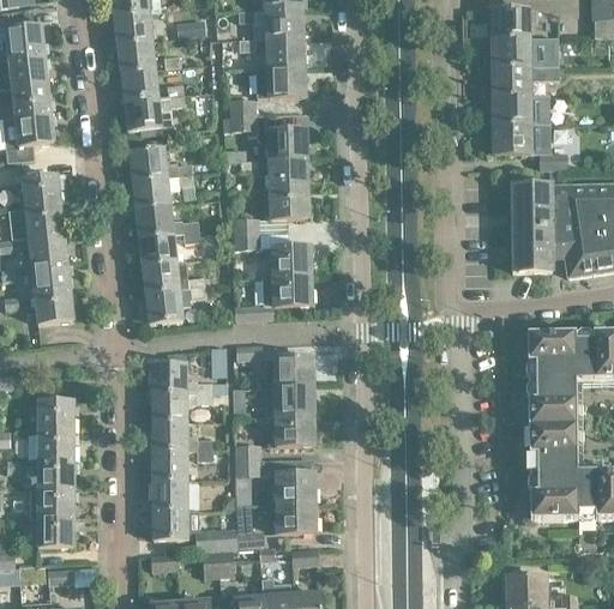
[(112,0),(114,17),(148,13),(161,12),(160,0),(112,0)]
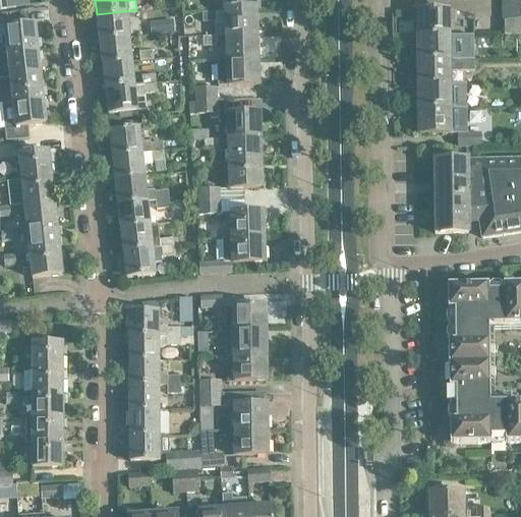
[(224,0),(225,9),(255,8),(254,0),(224,0)]
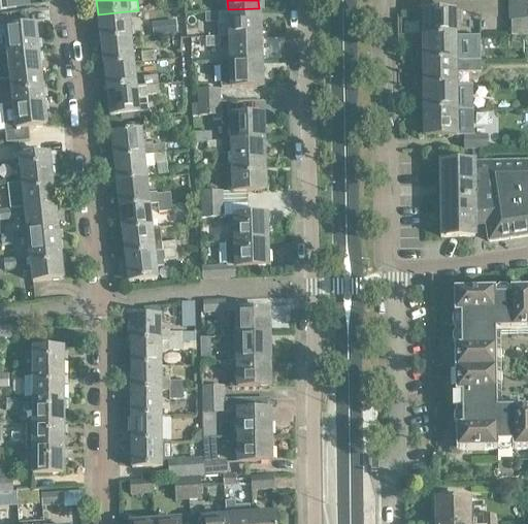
[(527,19),(527,0),(505,0),(506,20),(527,19)]
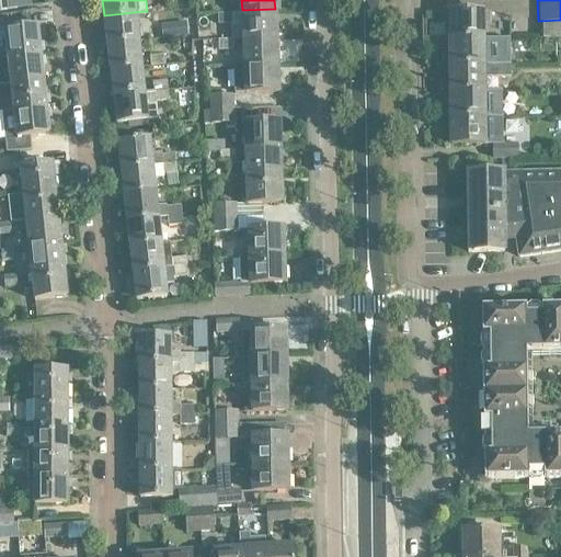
[(148,21),(162,20),(161,9),(147,11),(148,21)]
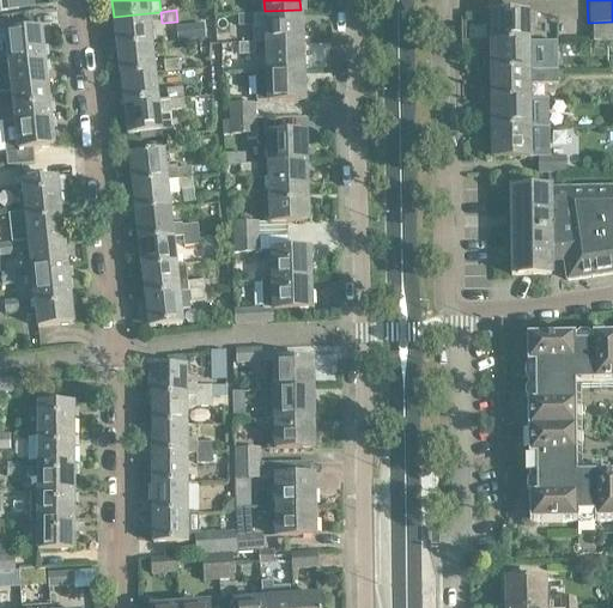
[(265,11),(238,12),(238,24),(254,24),(265,24),(266,40),(302,38),(301,10),(265,11)]
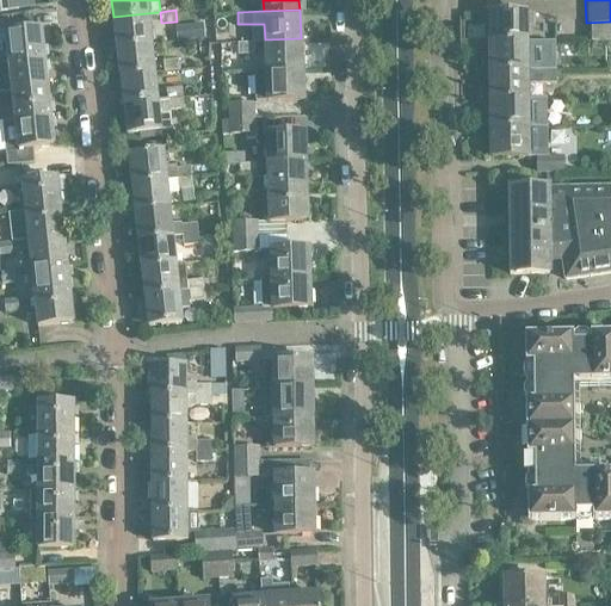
[(526,38),(525,10),(489,10),(489,39),(526,38)]
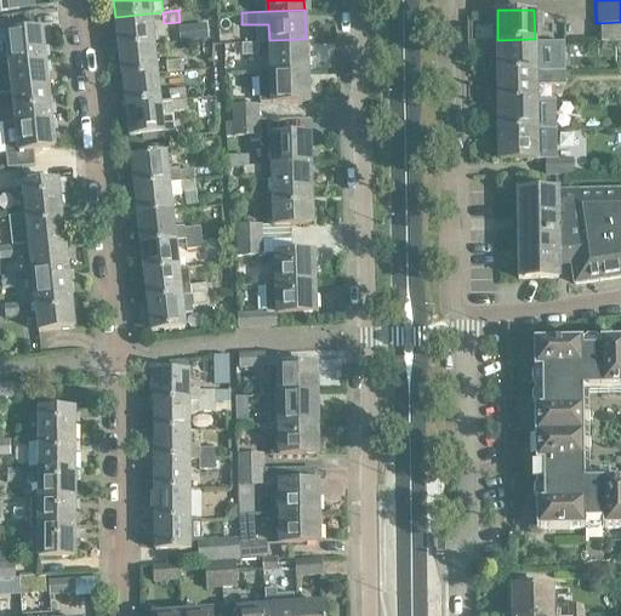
[(149,13),(115,17),(119,46),(153,43),(149,13)]
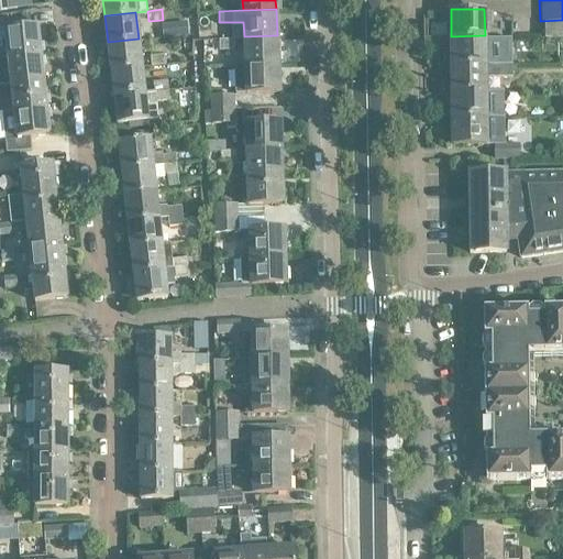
[(187,18),(174,20),(176,34),(188,32),(187,18)]
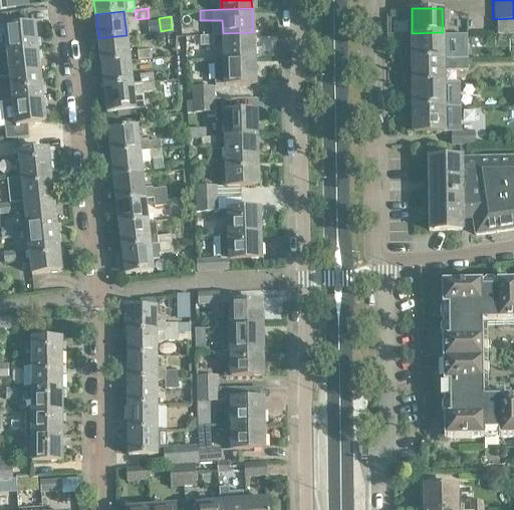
[(34,22),(4,26),(7,50),(37,47),(34,22)]
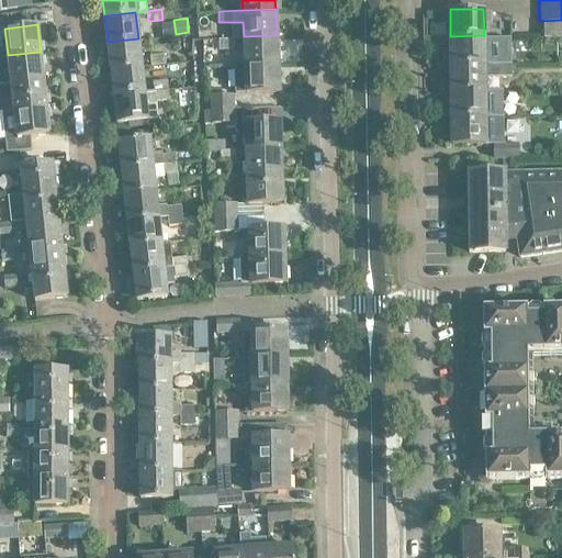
[(278,62),(277,35),(244,36),(245,63),(278,62)]
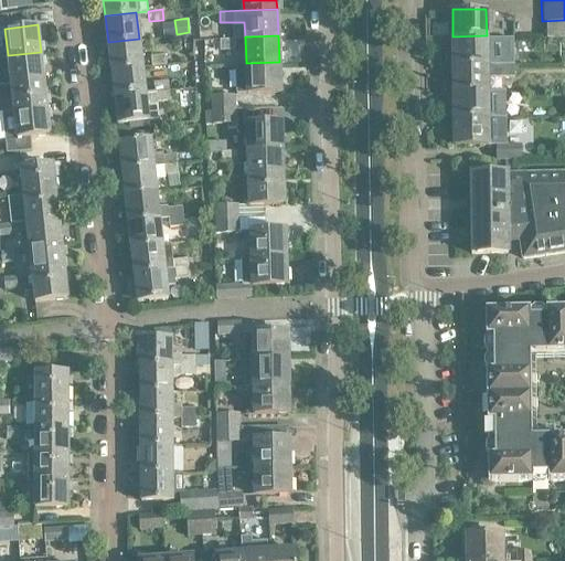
[(452,36),(452,49),(451,51),(451,57),(452,60),(452,63),(487,62),(487,35),(452,36)]
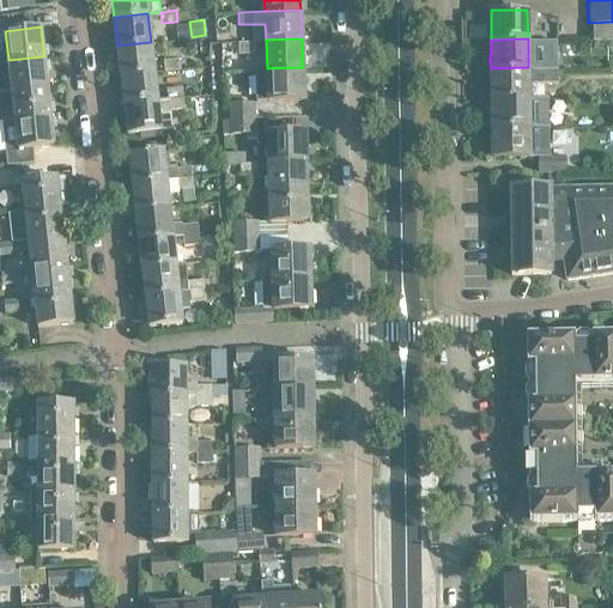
[(540,52),(558,52),(558,38),(540,38),(540,52)]
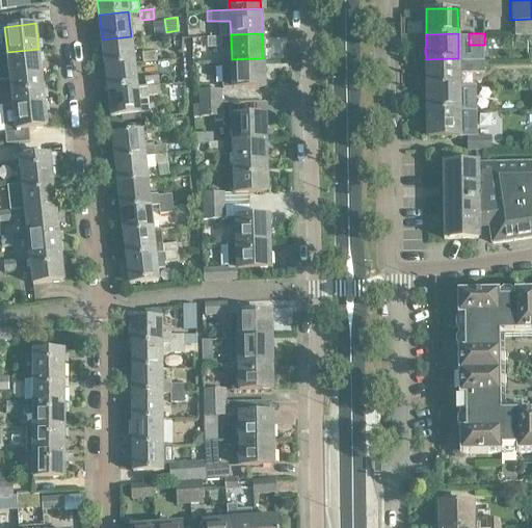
[(208,46),(221,46),(220,35),(207,35),(208,46)]
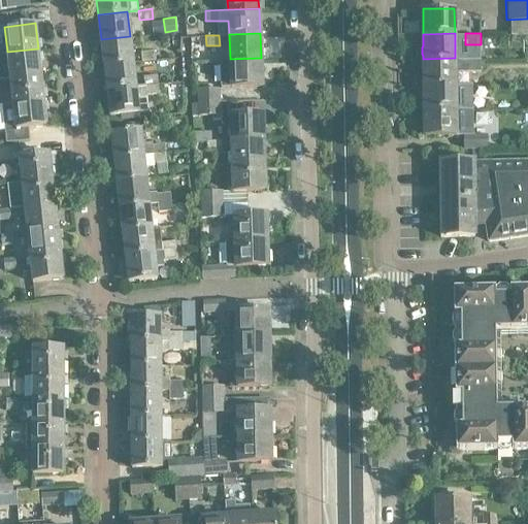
[(101,39),(103,63),(133,60),(130,36),(101,39)]
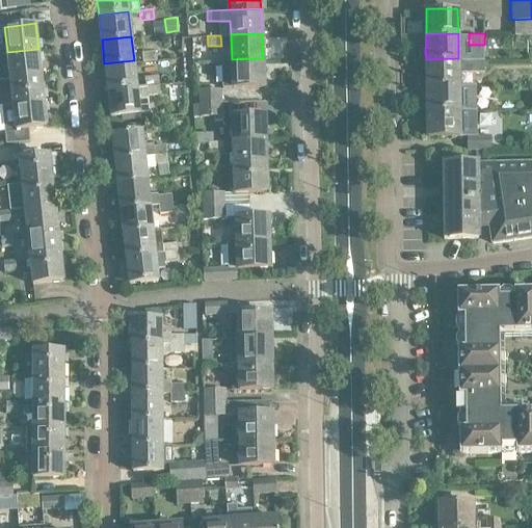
[(144,59),(158,58),(157,48),(143,50),(144,59)]
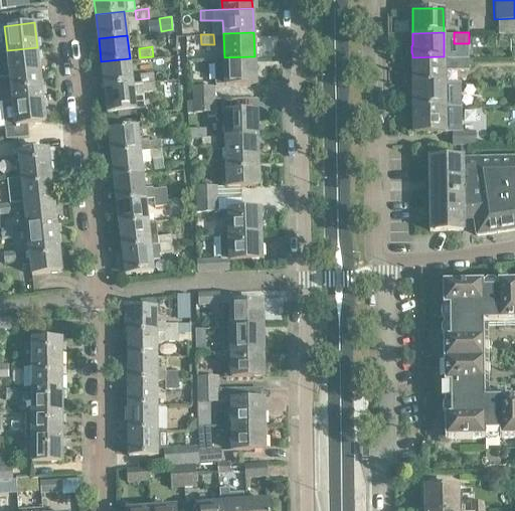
[(0,50),(0,75),(9,74),(39,71),(37,47),(7,50),(0,50)]
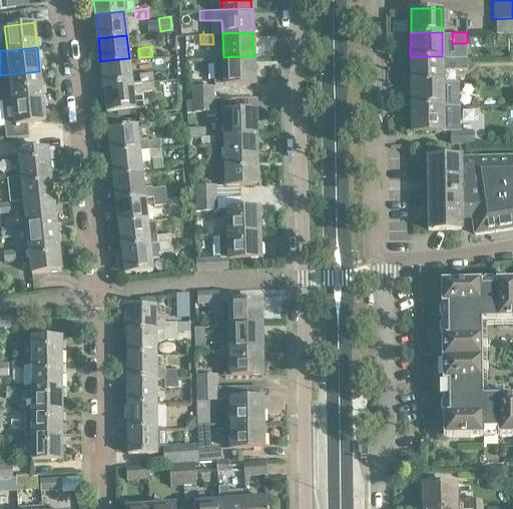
[(254,81),(253,56),(223,57),(213,57),(214,82),(224,81),(224,82),(254,81)]
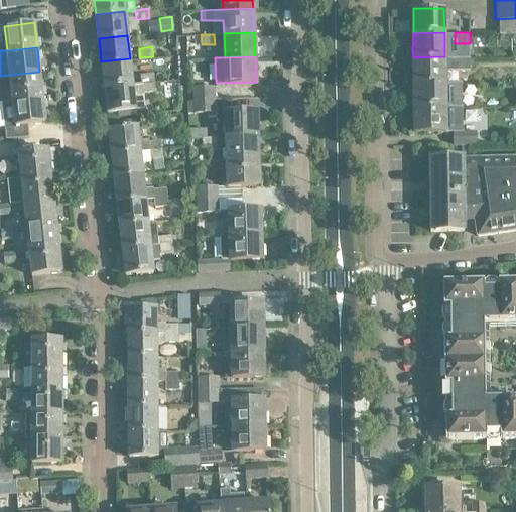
[(471,70),(470,56),(444,56),(413,57),(414,69),(412,71),(412,77),(414,79),(414,82),(444,81),(444,70),(471,70)]
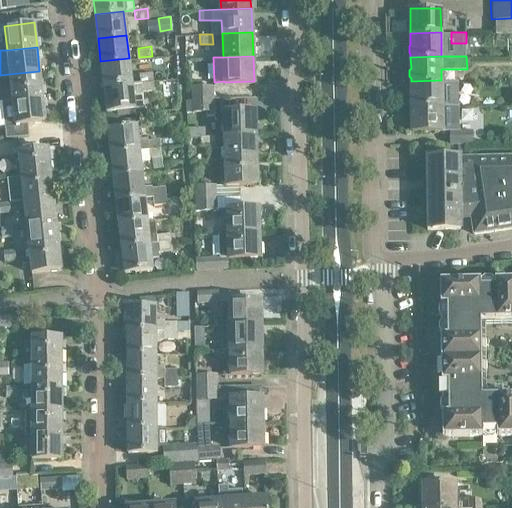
[(100,61),(103,85),(131,82),(129,58),(100,61)]
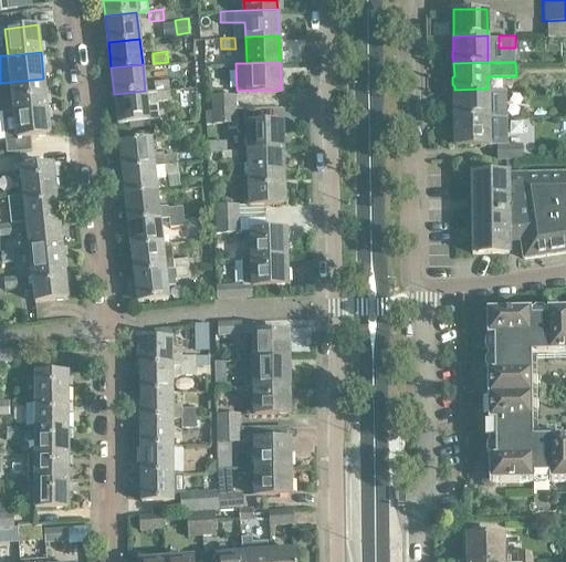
[(12,95),(0,96),(0,110),(2,110),(13,108),(46,104),(43,79),(10,82),(12,95)]
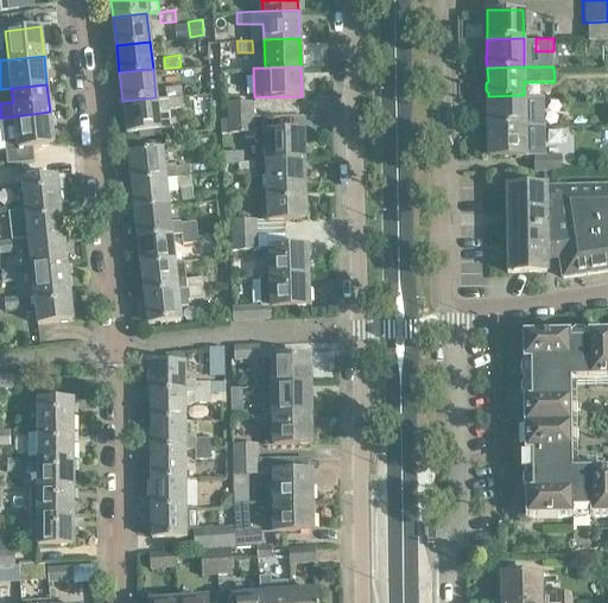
[(166,87),(168,96),(183,95),(182,86),(166,87)]
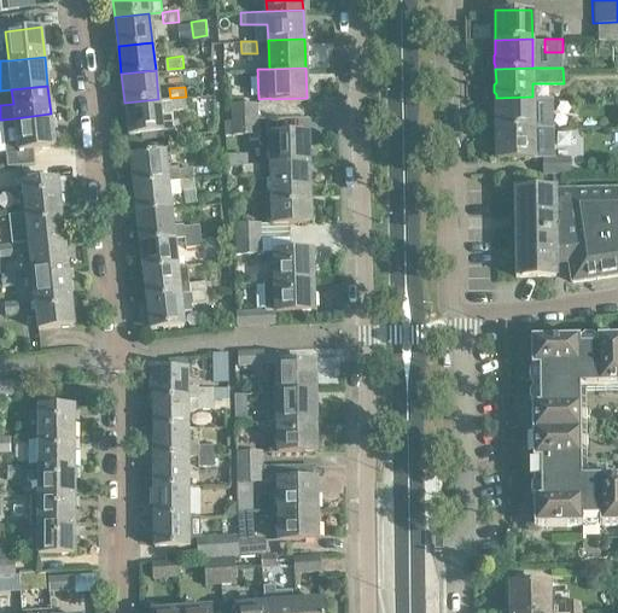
[(124,103),(128,133),(162,128),(161,115),(174,114),(174,110),(187,107),(186,97),(170,98),(158,99),(124,103)]
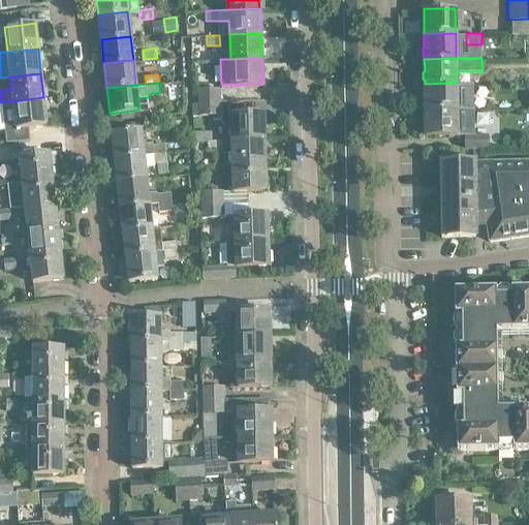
[(425,84),(425,94),(424,97),(424,103),(425,105),(425,109),(457,107),(456,83),(425,84)]
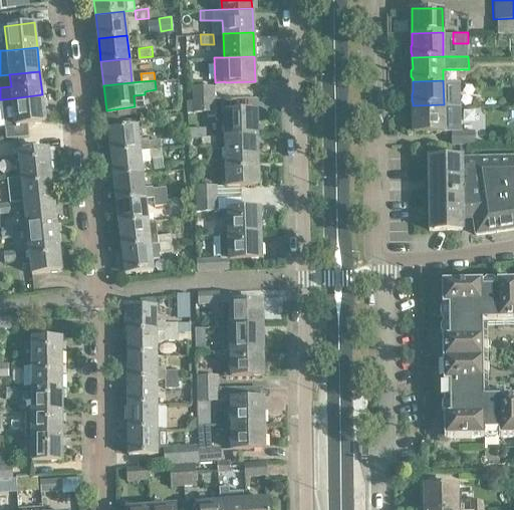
[(454,91),(469,91),(469,80),(453,80),(454,91)]
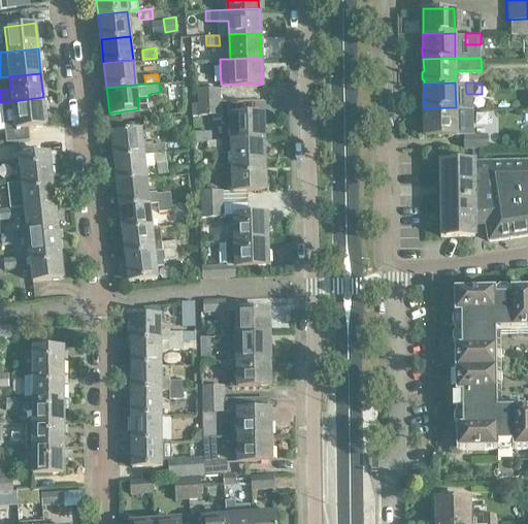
[(220,97),(219,87),(197,88),(197,98),(220,97)]
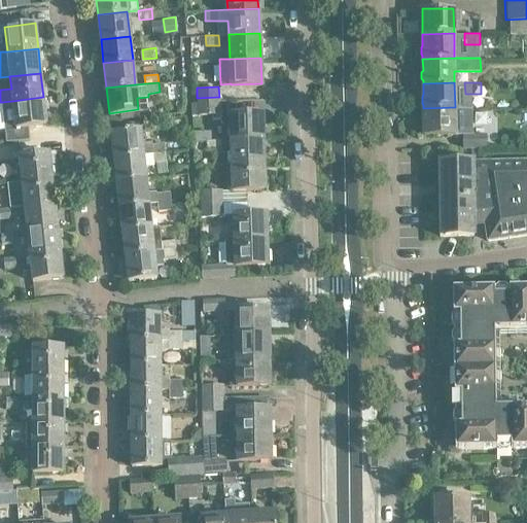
[(2,102),(5,127),(46,123),(43,97),(12,101),(2,102)]
